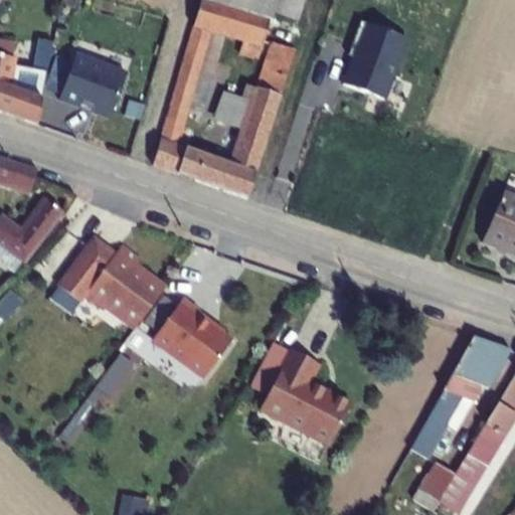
[(270,21),(199,0),(152,167),(188,180),(197,151),(177,145),(211,33),(262,48),(264,42),(269,24),(270,21)]
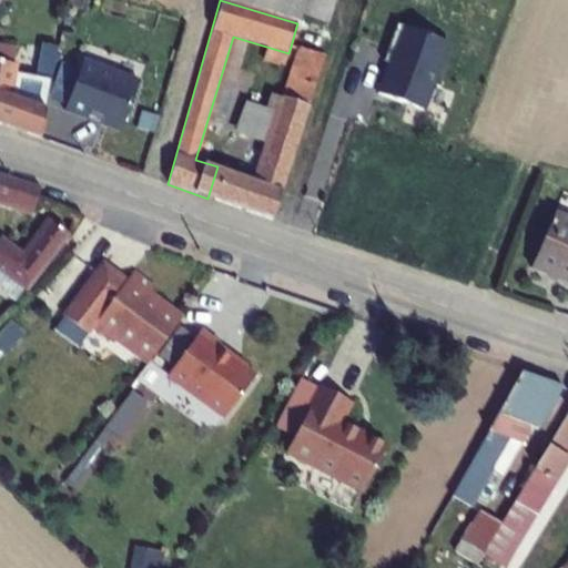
[(220,0),(297,23),(296,27),(324,36),(334,0),(220,0)]
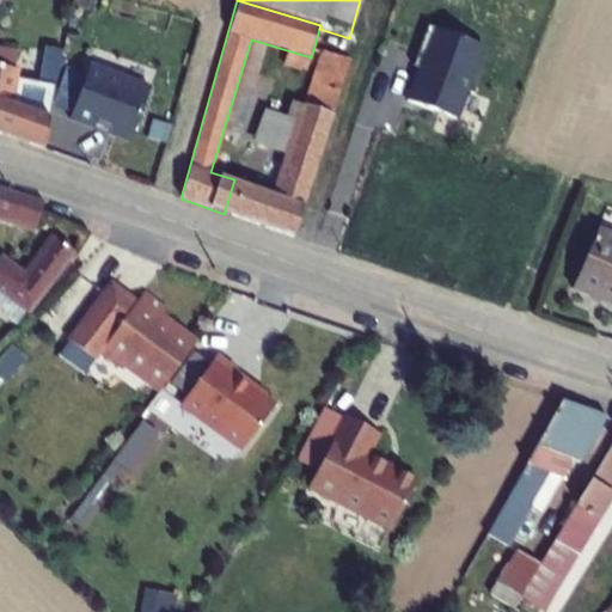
[(349,38),(319,29),(313,50),(324,53),(353,62),(360,42),(349,38)]
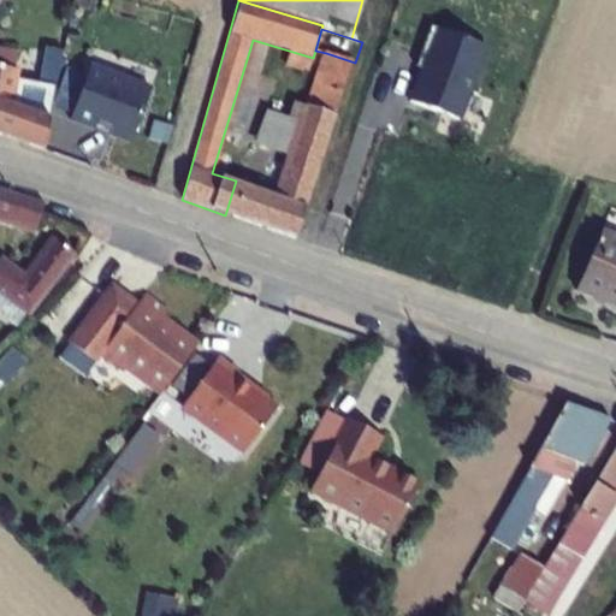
[(410,106),(462,123),(486,48),(428,30),(420,57),(426,59),(410,106)]
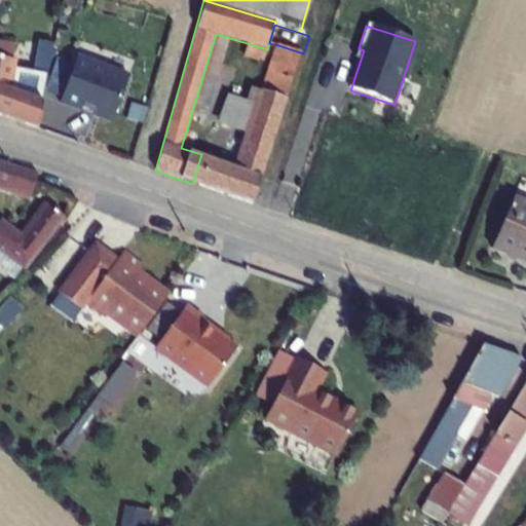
[(39,41),(28,100),(42,104),(53,44),(39,41)]
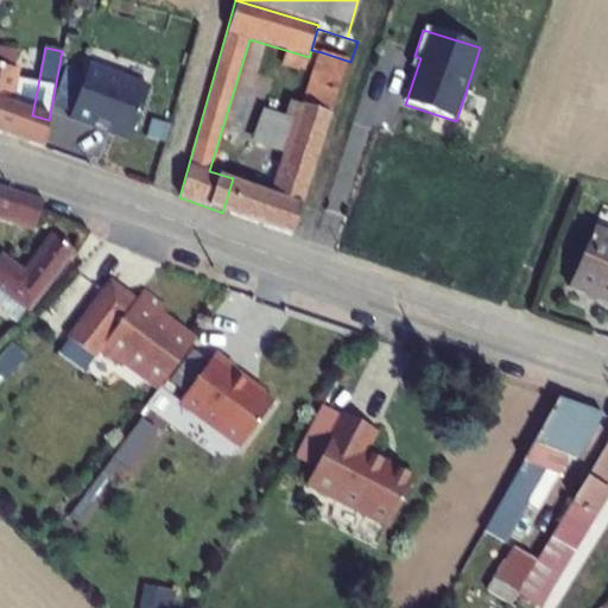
[(0,50),(0,74),(12,77),(17,55),(0,50)]
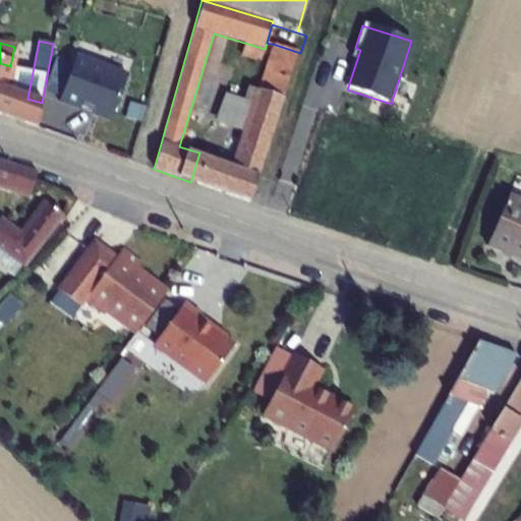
[(300,53),(276,45),(262,89),(257,88),(233,164),(216,159),(207,187),(251,204),(300,53)]
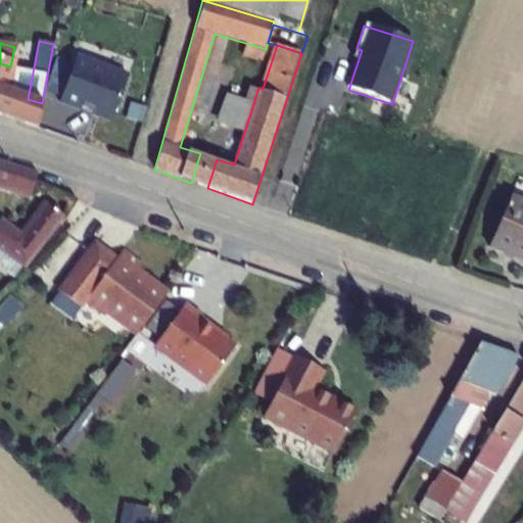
[(112,120),(128,77),(76,57),(59,103),(80,110),(81,108),(112,120)]
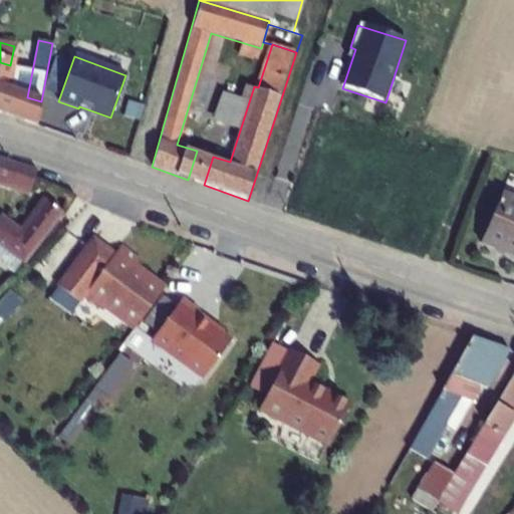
[(0,62),(0,113),(36,125),(41,101),(27,97),(6,89),(10,65),(0,62)]
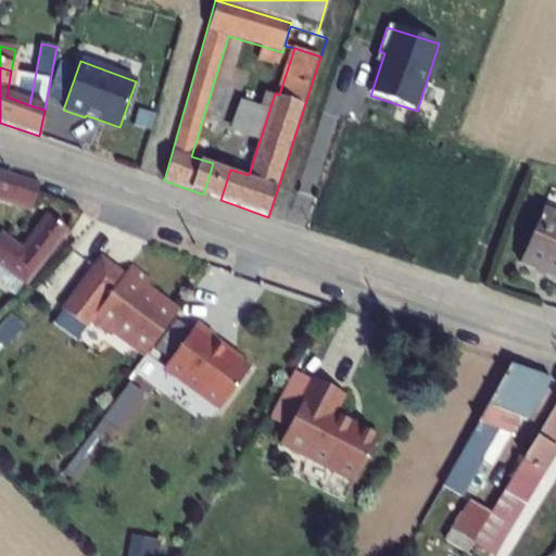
[(213,163),(203,194),(220,200),(230,169),(213,163)]
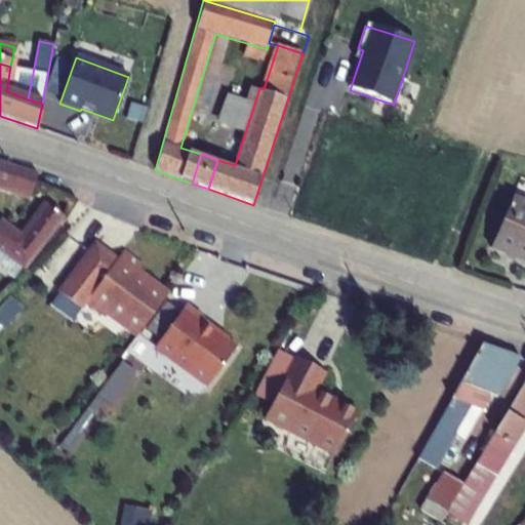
[(36,173),(0,162),(0,190),(13,194),(14,190),(30,194),(36,173)]
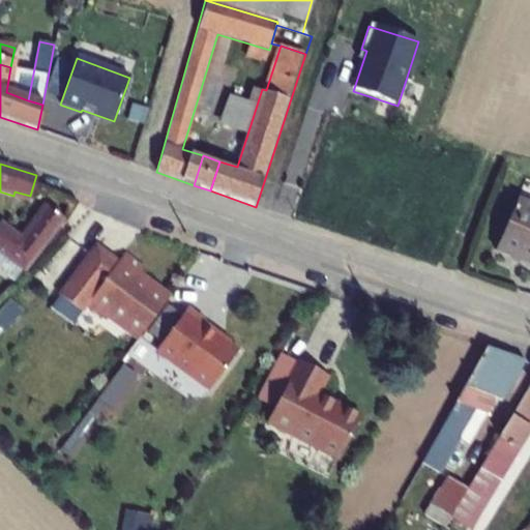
[(0,223),(0,256),(22,271),(67,207),(47,202),(22,238),(0,223)]
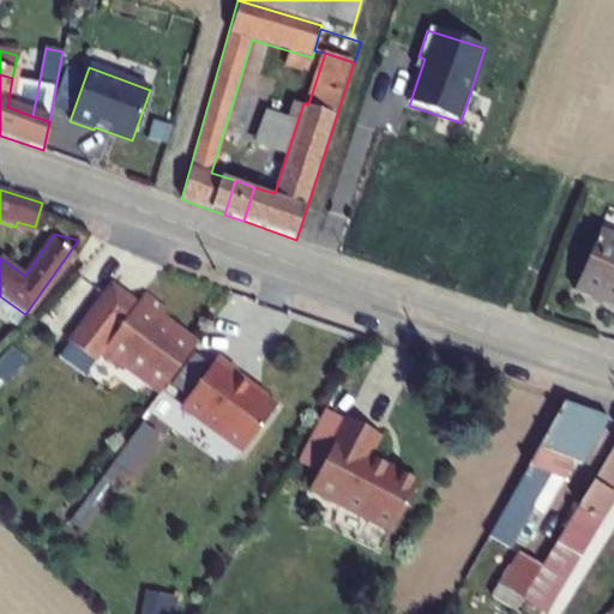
[(613,246),(599,240),(571,296),(613,315),(613,246)]
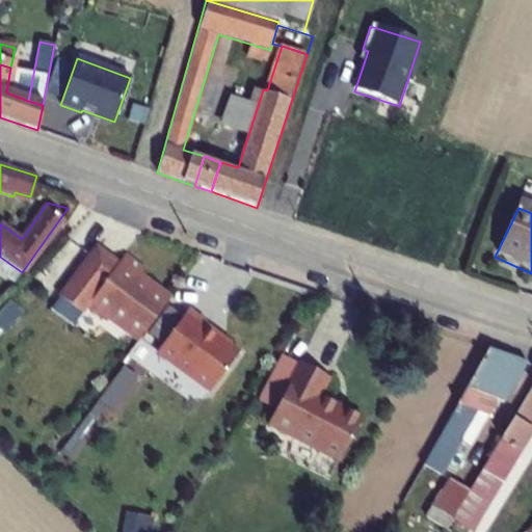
[(86,253),(55,295),(78,311),(82,306),(100,318),(105,312),(138,337),(167,297),(150,285),(153,281),(138,269),(140,266),(125,254),(117,256),(107,268),(86,253)]
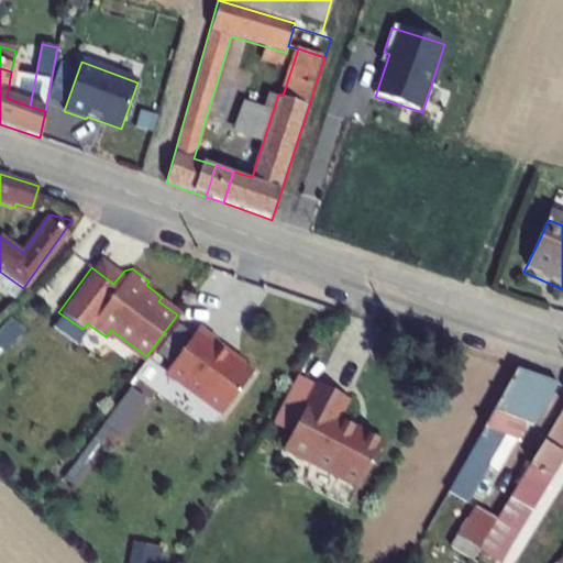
[(197,324),(163,372),(222,415),(251,374),(211,344),(216,339),(197,324)]
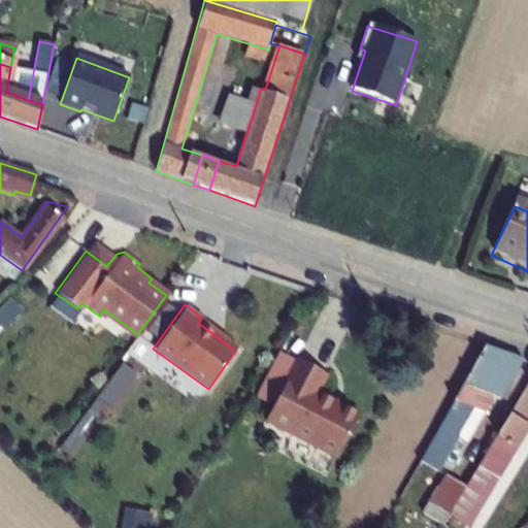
[(485,344),(420,459),(431,465),(463,407),(468,409),(480,390),(490,396),(514,354),(485,344)]
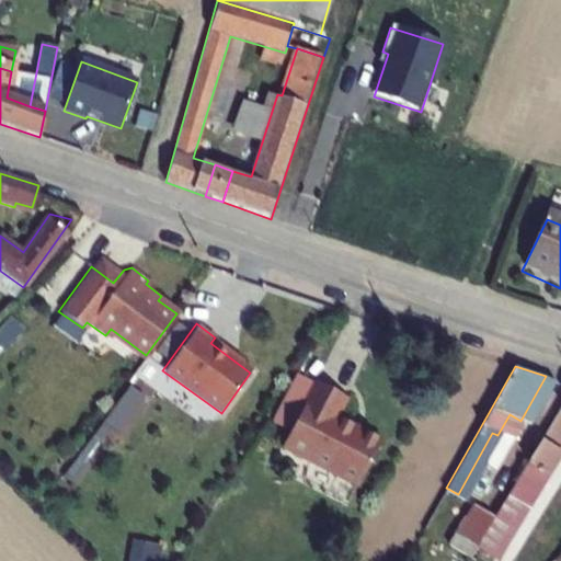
[(345,397),(315,380),(281,446),(356,485),(380,439),(335,416),(345,397)]
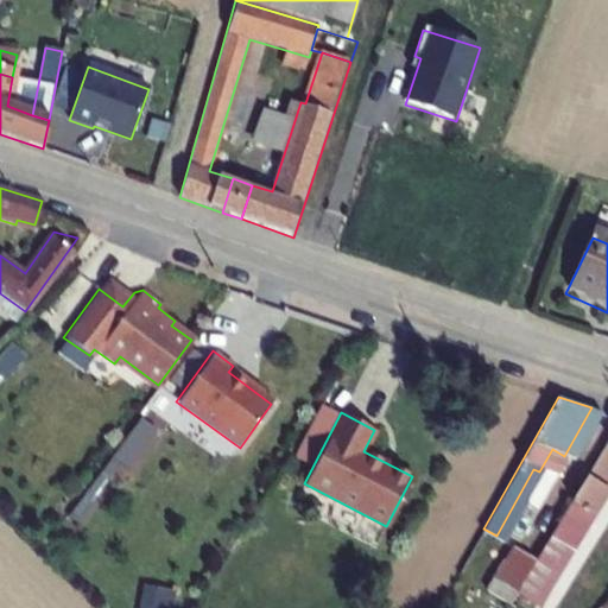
[(138,451),(152,431),(138,420),(124,441),(138,451)]
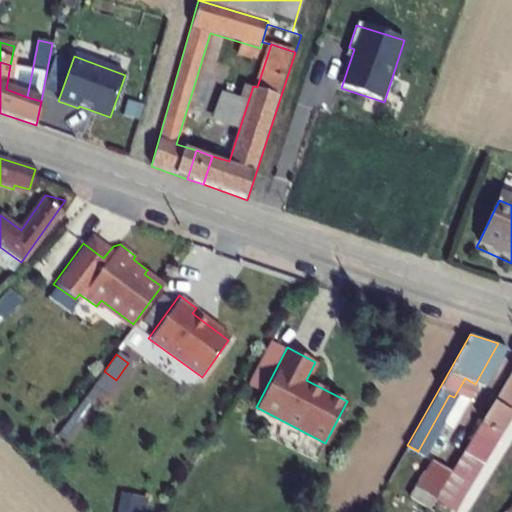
[(511,369),(511,368),(493,398),(511,408),(511,369)]
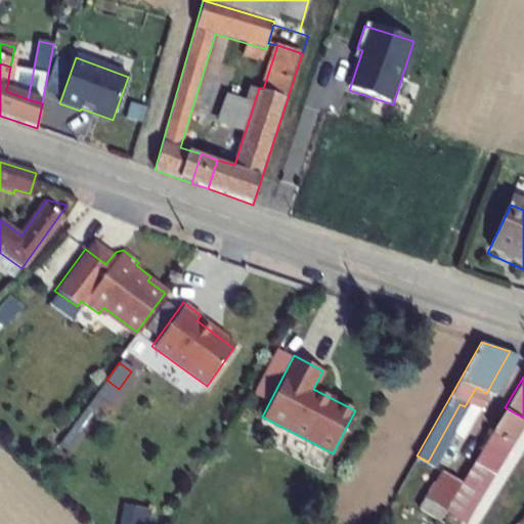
[(106,406),(119,389),(106,380),(93,397),(99,401),(106,406)]
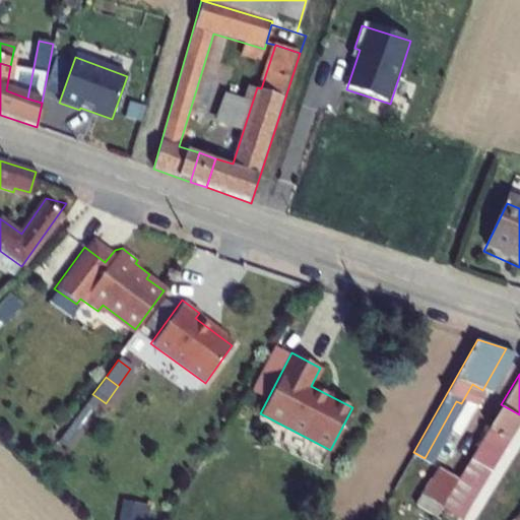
[(99,398),(92,394),(84,406),(89,410),(99,398)]
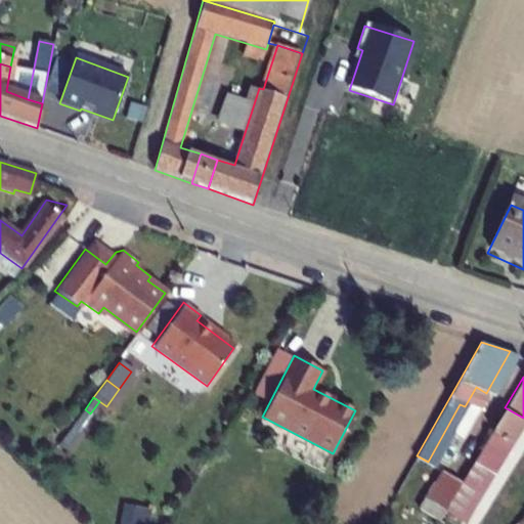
[(523,418),(505,407),(489,433),(515,447),(523,432),(523,418)]
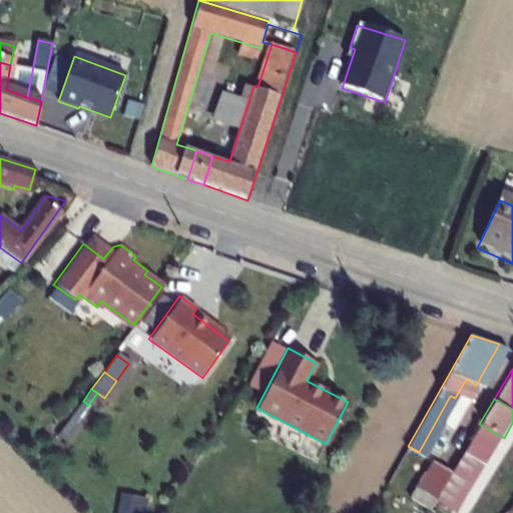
[(451,471),(432,460),(411,495),(429,507),(451,471)]
